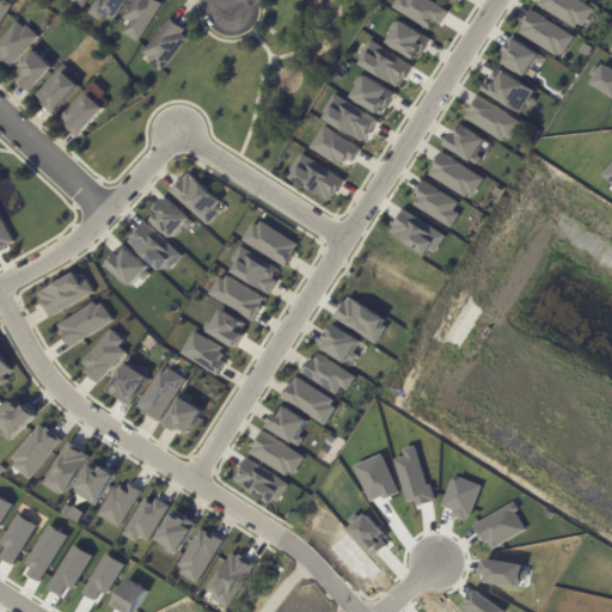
[(133,0),(118,22),(96,6),(99,0),(133,0)]
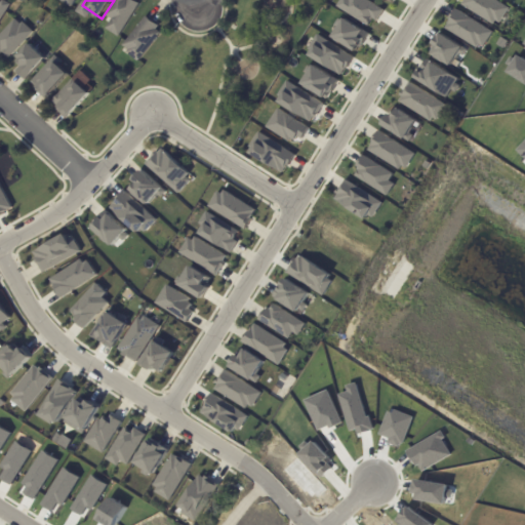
[(135,0),(142,4),(120,37),(108,29),(114,19),(108,15),(118,0),(135,0)]
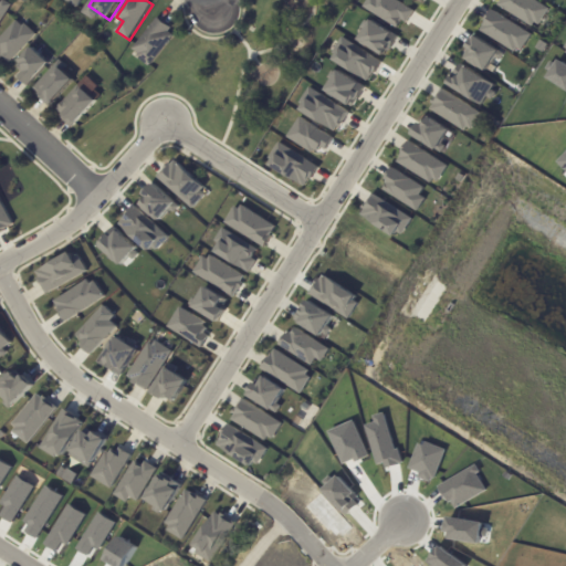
[(397,0),(360,0),(359,2),(399,29),(413,11),(397,0)]
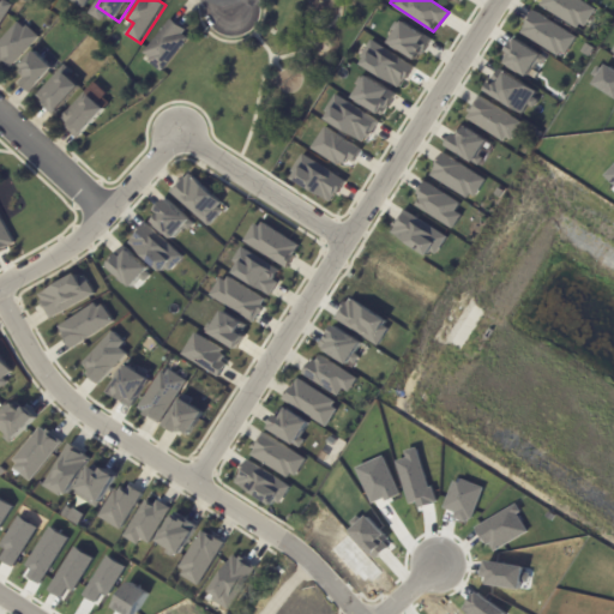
[(582,31),(595,10),(579,0),(541,0),(539,5),(582,31)]
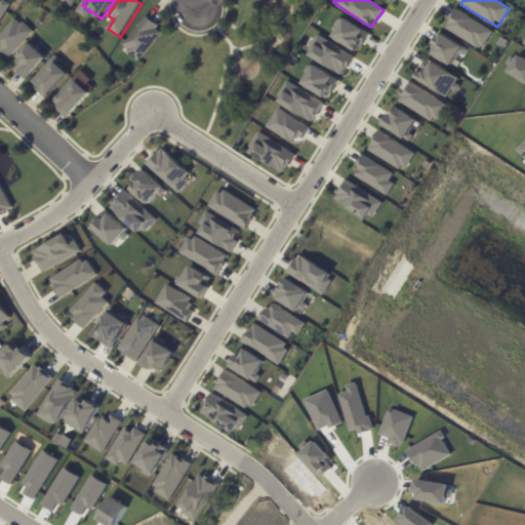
[(0,2),(2,4),(3,5),(2,7),(8,11),(0,24),(0,2)]
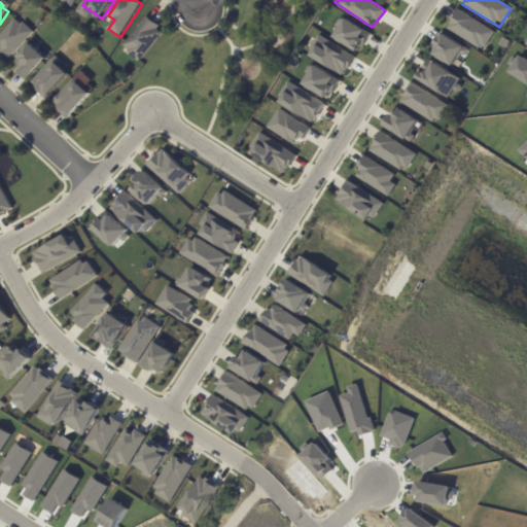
[(331,8),(319,27),(357,51),(370,34),(331,8)]
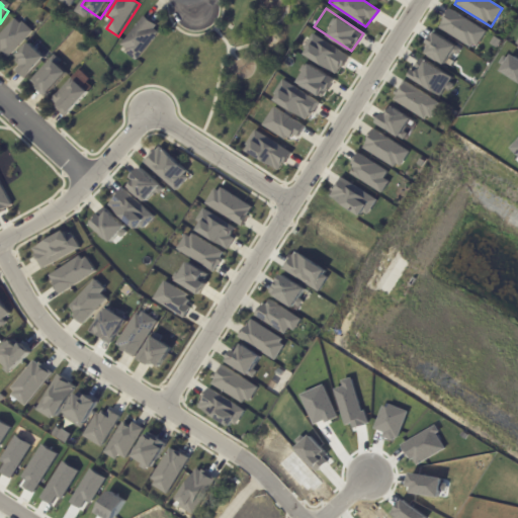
[(486,29),(448,10),(438,29),(477,49),(486,29)]
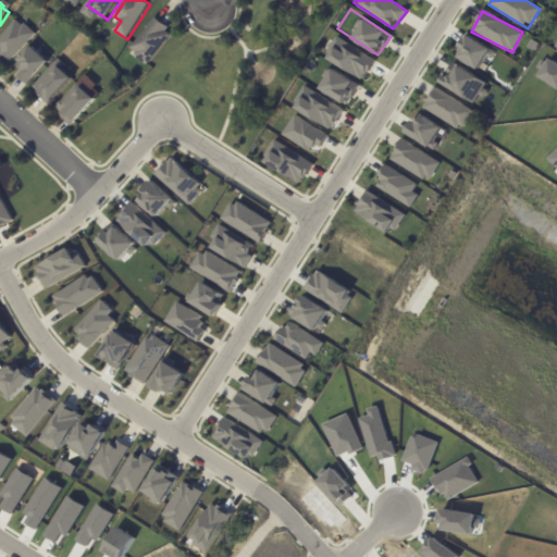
[(158,17),(170,28),(168,32),(173,36),(147,67),(135,58),(138,54),(132,49),(157,17),(158,17)]
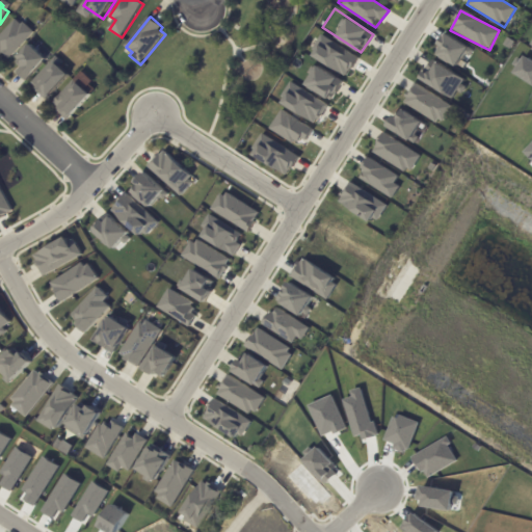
[(18,21),(22,25),(24,23),(35,32),(10,60),(4,54),(1,57),(0,56),(0,37),(17,20),(18,21)]
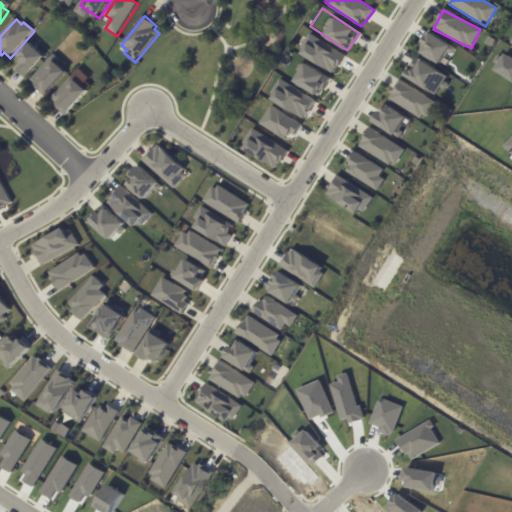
[(306,31),(295,49),(331,73),(346,56),(306,31)]
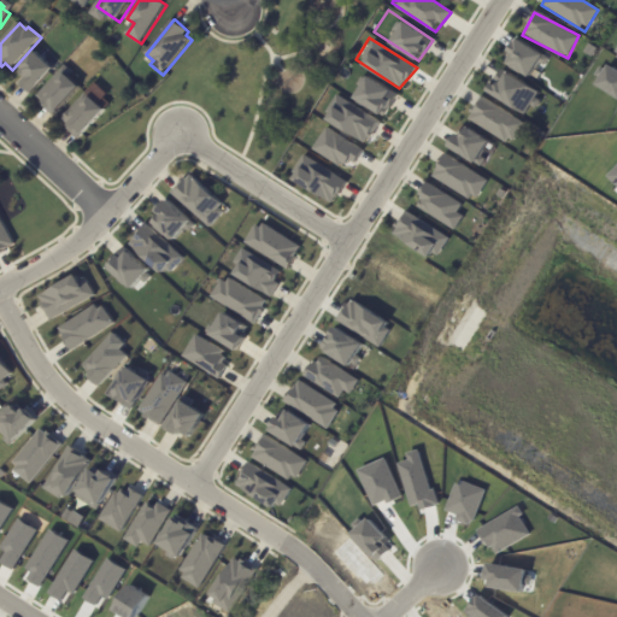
[(504,64),(532,77),(544,54),(516,40),(504,64)]
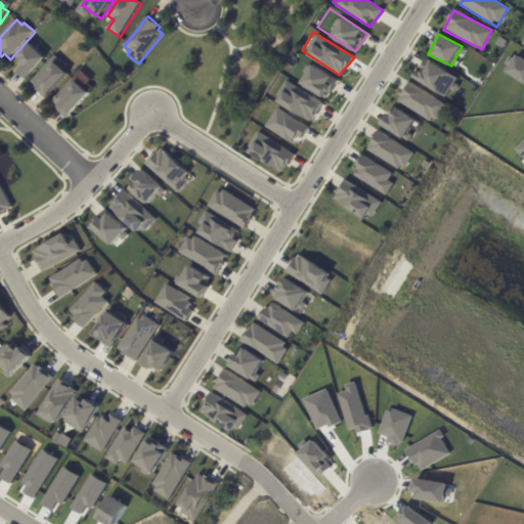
[(31,43),(46,56),(27,79),(16,70),(22,64),(18,62),(23,57),(19,54),(31,43)]
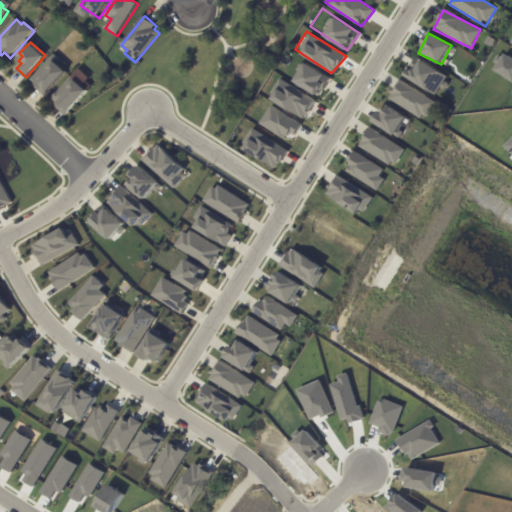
[(45,96),(36,88),(38,86),(32,80),(55,54),(62,60),(59,64),(69,73),(47,98),(45,96)]
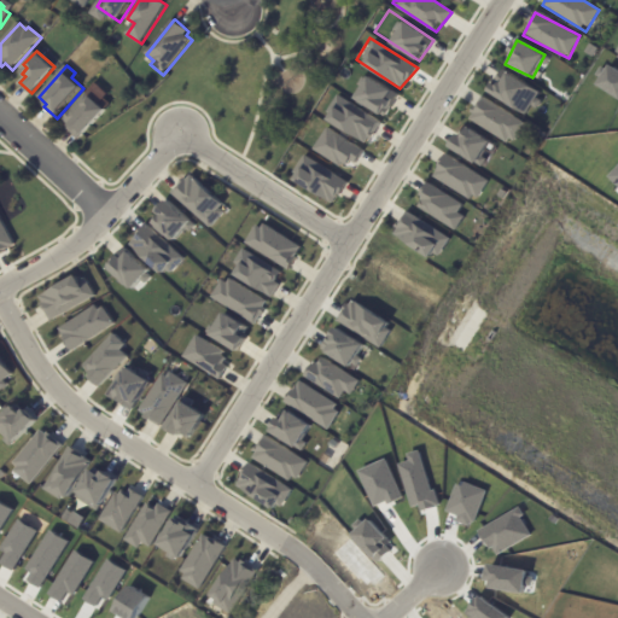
[(355,66),(340,88),(385,118),(402,98),(355,66)]
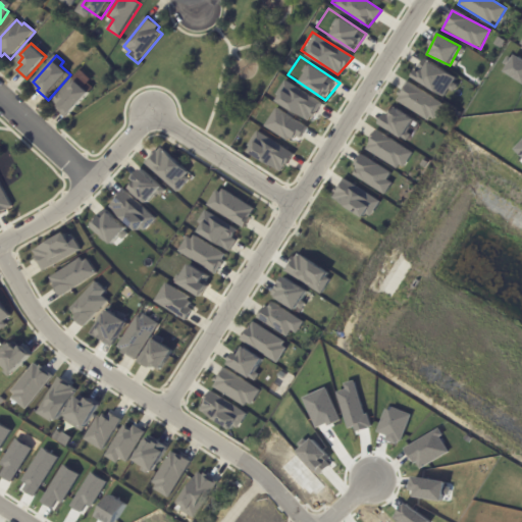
[(456,79),(444,98),(412,77),(417,70),(420,72),(422,69),(424,70),(429,62),(456,79)]
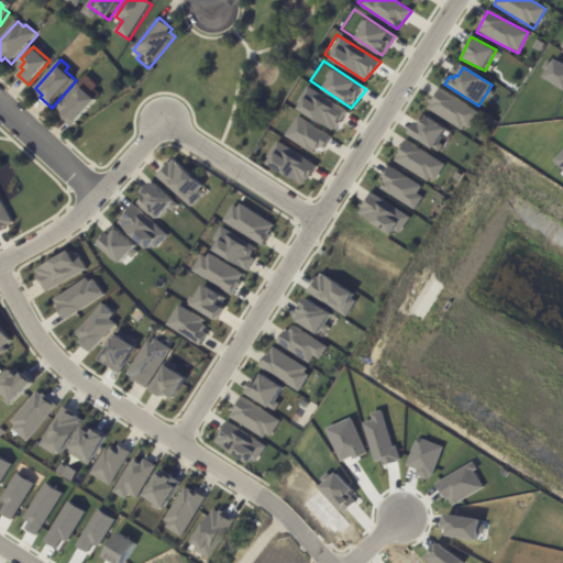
[(306,85),(294,105),(333,131),(345,111),(306,85)]
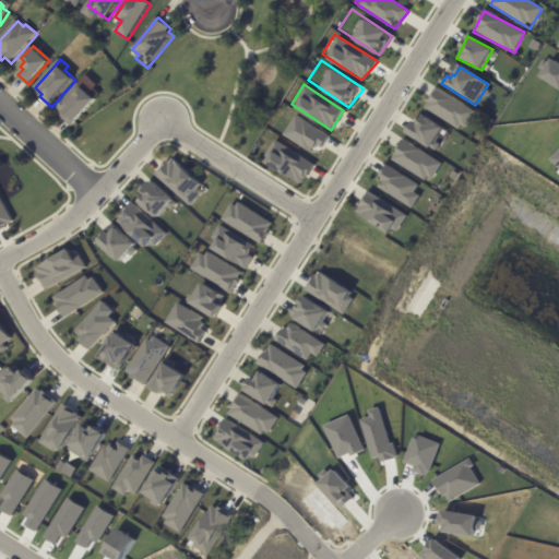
[(79,85),(84,90),(85,88),(98,100),(73,128),(62,118),(64,115),(58,108),(79,85)]
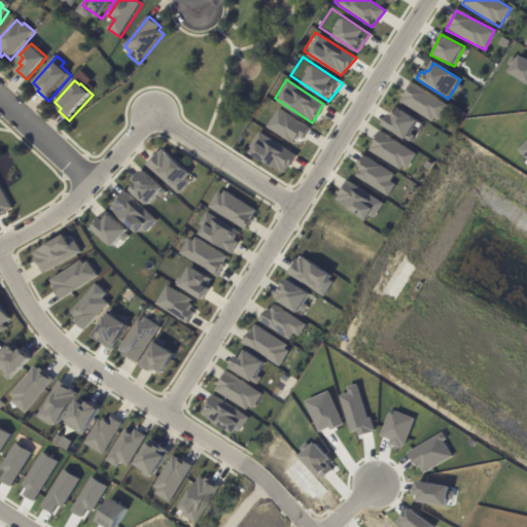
[(437,124),(448,104),(410,84),(399,104),(437,124)]
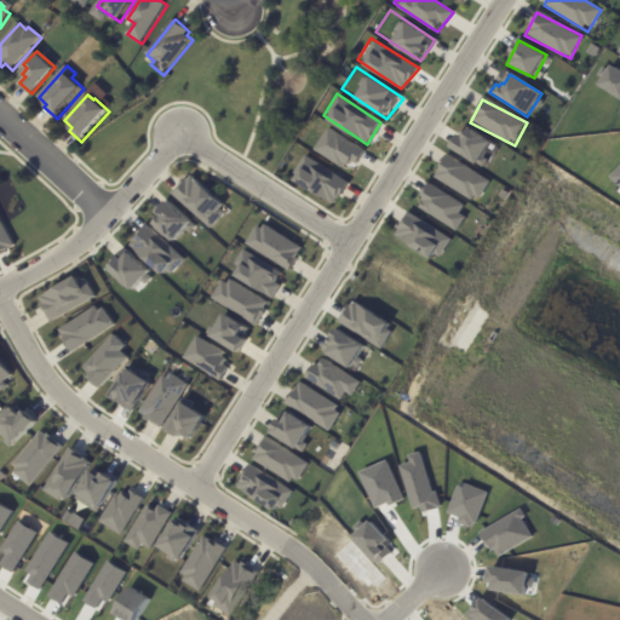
[(321,122),(306,144),(350,173),(368,154),(321,122)]
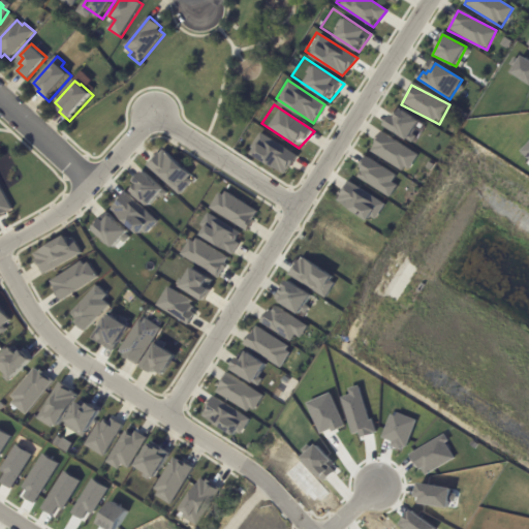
[(396,118),(392,116),(385,127),(408,141),(419,121),(401,110),(396,118)]
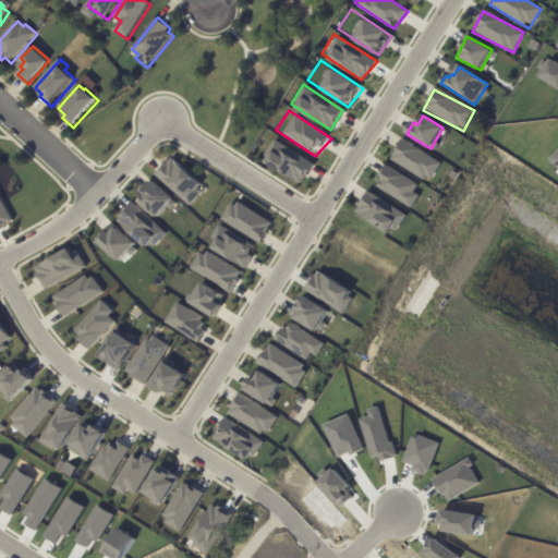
[(441,164),(402,140),(391,159),(429,183),(441,164)]
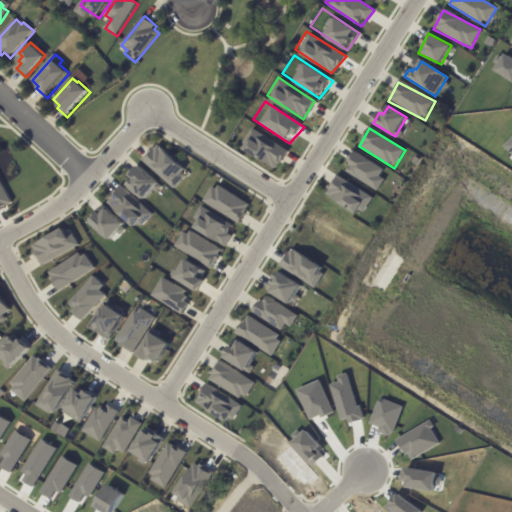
[(253,129),(288,152),(281,162),(280,161),(275,169),(245,150),(247,146),(244,143),(253,129)]
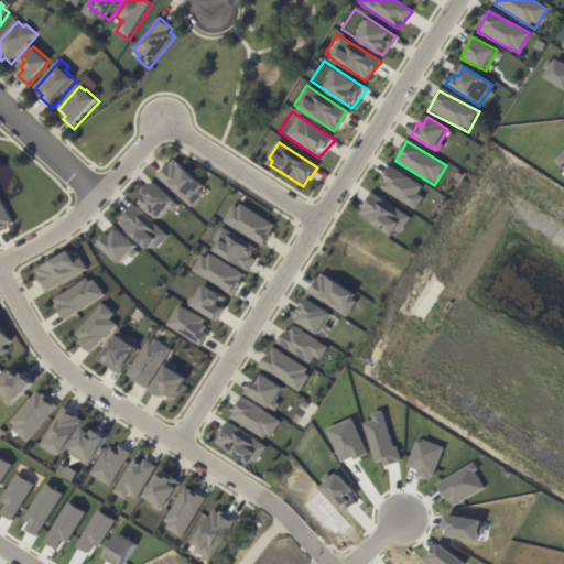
[(176,159),(172,164),(170,162),(159,175),(193,207),(206,193),(203,190),(206,186),(176,159)]
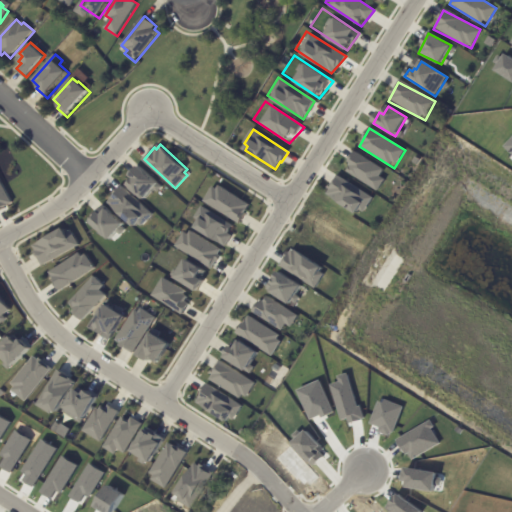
[(384,179),(379,177),(383,169),(354,153),(344,171),(378,191),(384,179)]
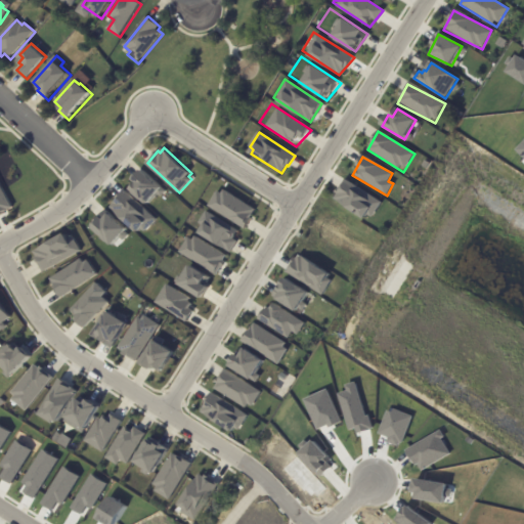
[(144,169),(135,179),(137,181),(132,187),(148,204),(159,192),(163,195),(167,190),(144,169)]
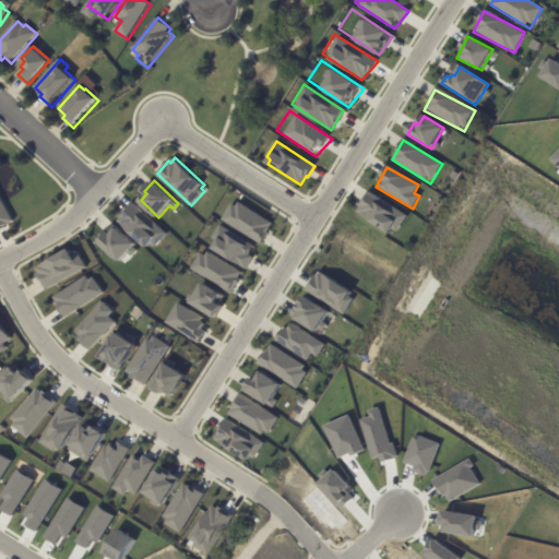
[(407,213),(365,193),(355,214),(397,235),(407,213)]
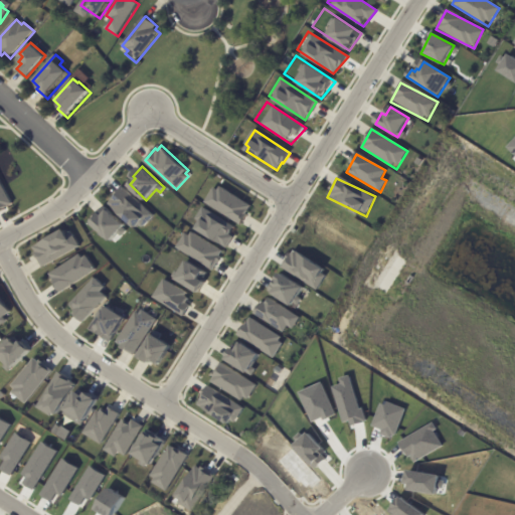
[(0,212),(6,209),(5,208),(13,203),(0,179),(0,212)]
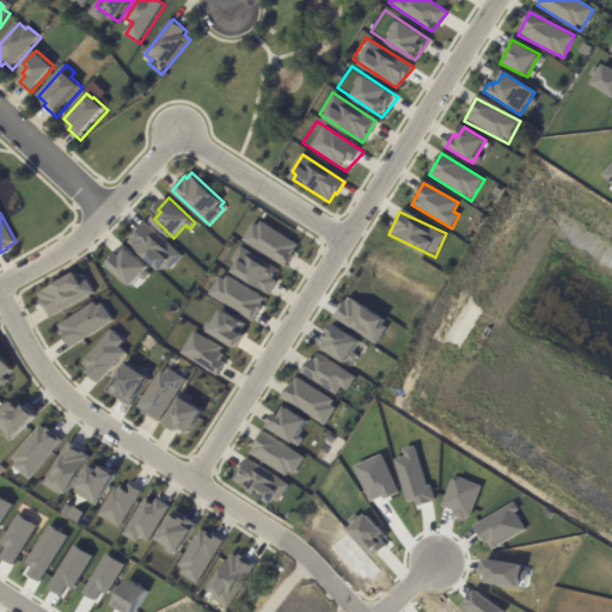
[(256,216),(243,238),(286,267),(301,248),(256,216)]
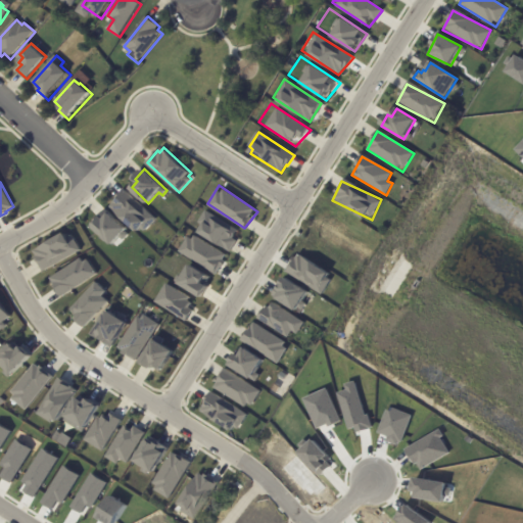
[(125,189),(157,219),(146,231),(142,228),(139,232),(111,206),(117,199),(116,199),(125,189)]
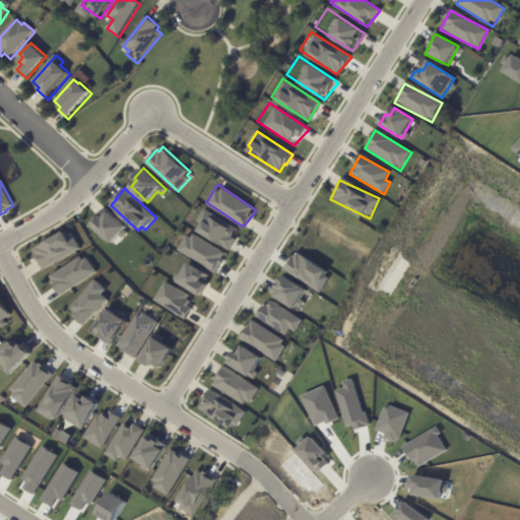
[(107,207),(101,213),(102,214),(92,224),(113,243),(120,235),(123,239),(128,233),(125,230),(127,226),(107,207)]
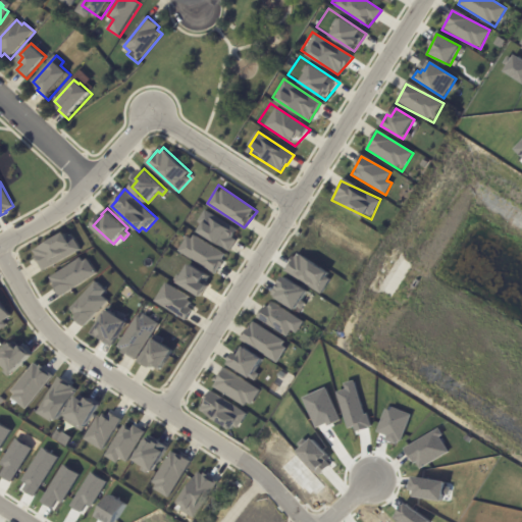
[(205,209),(193,227),(229,252),(244,235),(205,209)]
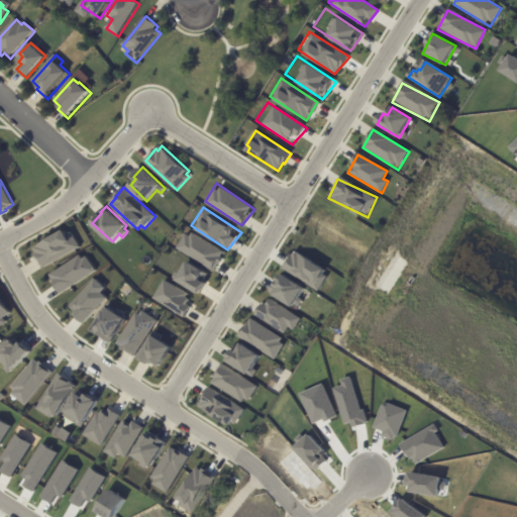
[(66,230),(32,248),(42,268),(81,246),(73,231),(68,233),(66,230)]
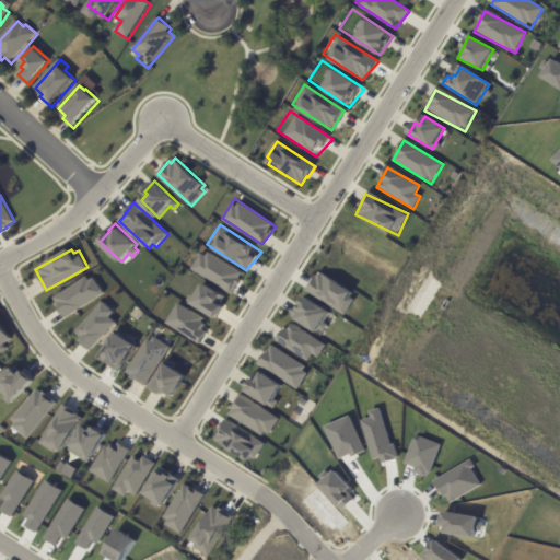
[(203,251),(190,270),(230,296),(244,278),(203,251)]
